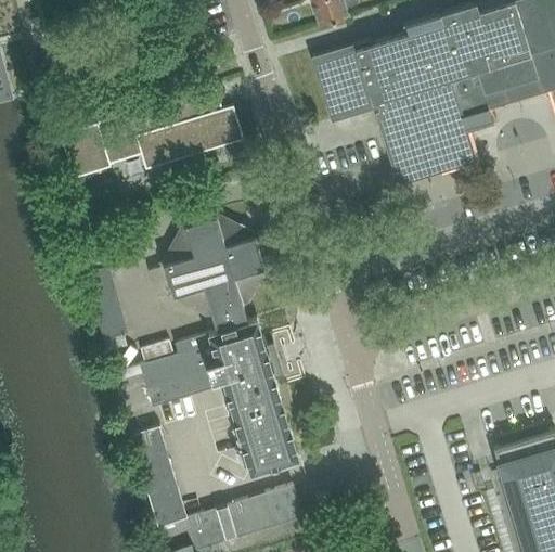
[(476,163),(466,131),(479,127),(491,124),(488,112),(554,90),(554,0),(518,0),(478,13),(475,4),(401,26),(404,35),(373,45),(372,39),(310,59),(330,123),(377,108),(378,113),(374,114),(397,187),(422,179),(439,174),(476,163)]
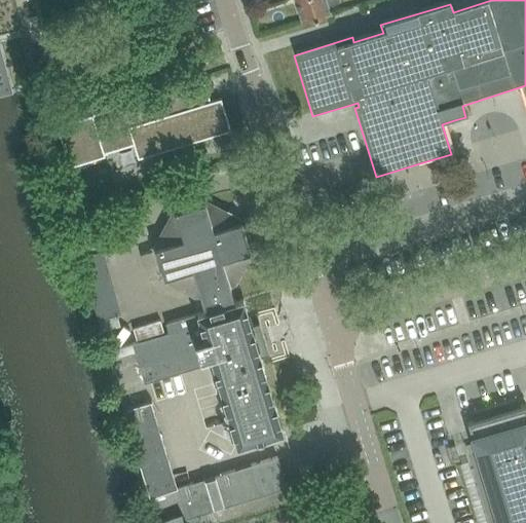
[(339,5),(337,0),(298,0),(294,1),(301,25),(329,16),(327,8),(339,5)]
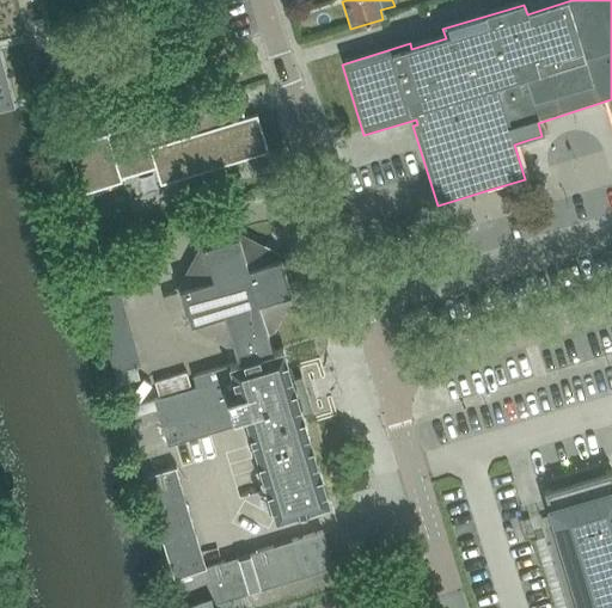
[(0,51),(0,103),(13,99),(0,51)]
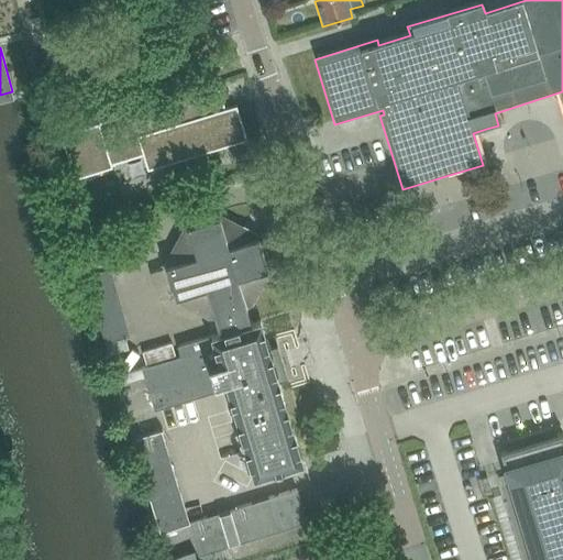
[(221,102),(218,92),(217,89),(59,135),(73,180),(111,169),(110,164),(141,154),(146,172),(246,142),(235,108),(219,113),(217,103),(221,102)]
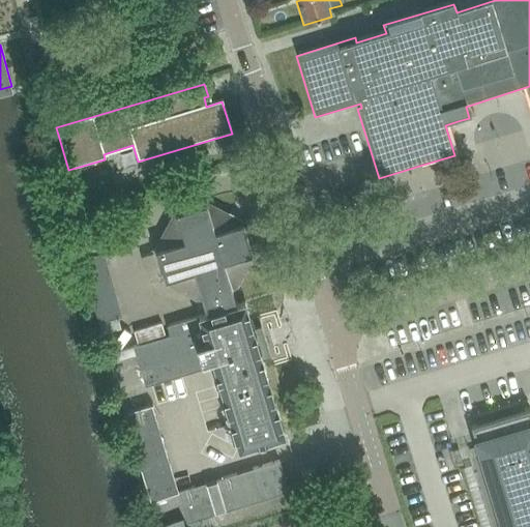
[(170,337),(133,348),(145,387),(200,371),(213,368),(238,450),(285,437),(261,361),(269,359),(265,345),(260,327),(252,330),(243,304),(236,306),(232,293),(251,257),(242,228),(205,207),(176,216),(156,254),(166,283),(202,301),(206,315),(167,327),(170,337)]
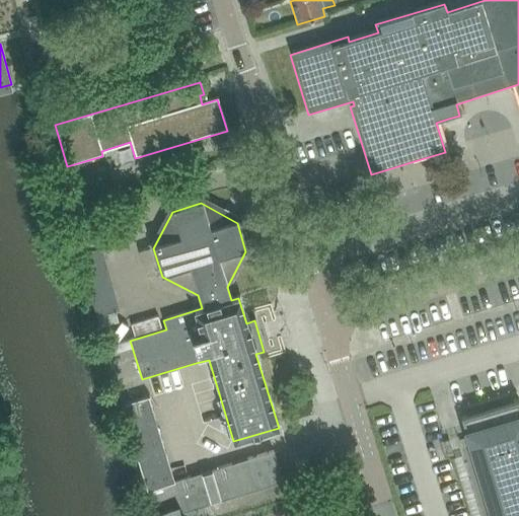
[(80,255),(87,282),(97,318),(119,312),(101,249),(80,255)]
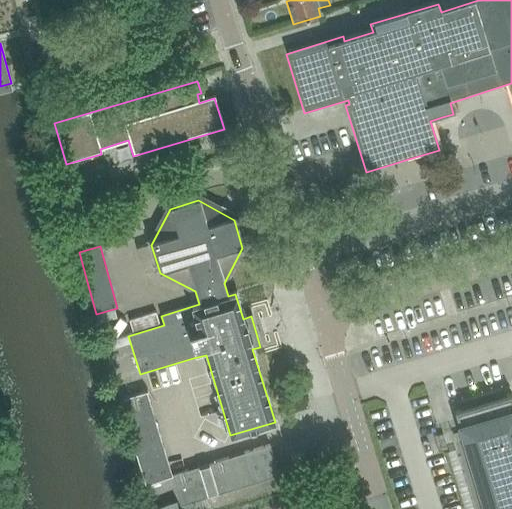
[(173,474),(147,390),(118,399),(144,483),(173,474)]
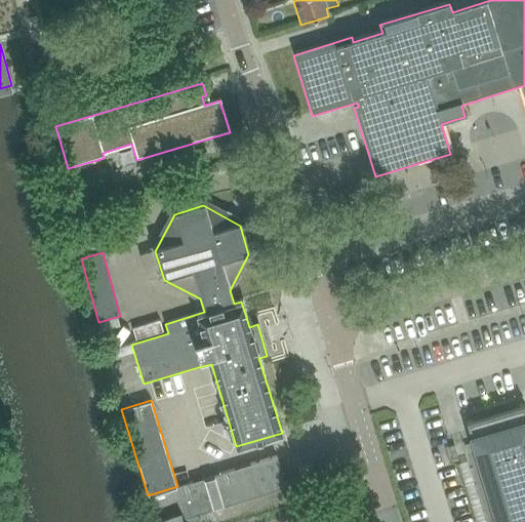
[(524,521),(524,410),(524,406),(466,424),(495,521),(524,521)]
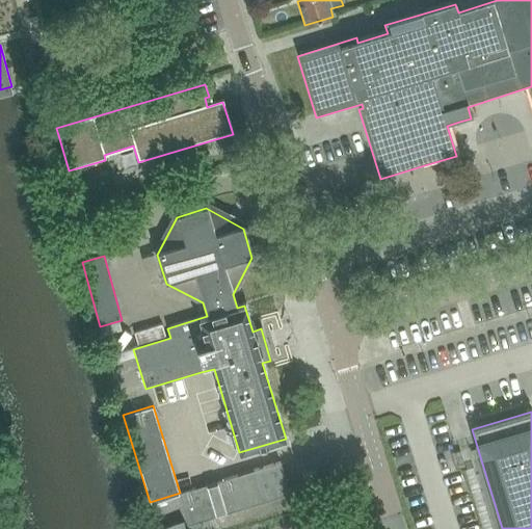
[(280,465),(178,495),(188,528),(210,528),(207,521),(232,513),(289,496),(280,465)]
